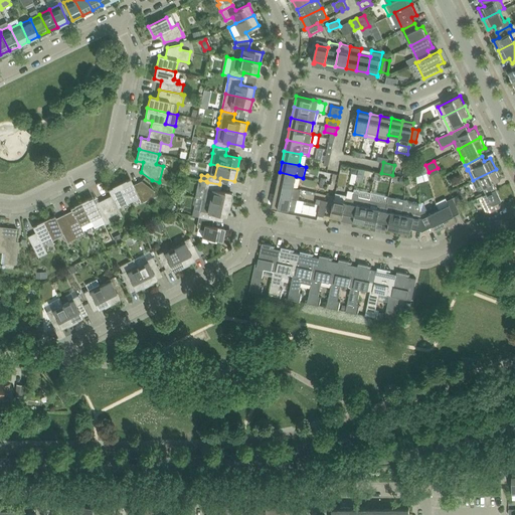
[(416,170),(416,176),(427,173),(424,166),(416,170)]
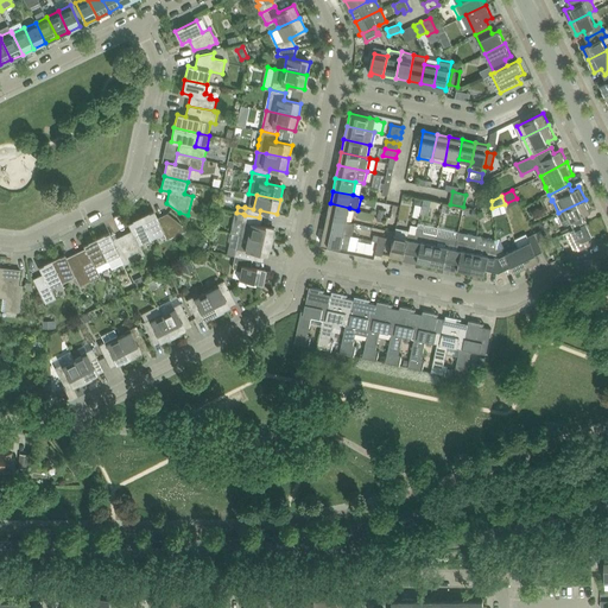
[(519,203),(517,198),(506,203),(508,208),(519,203)]
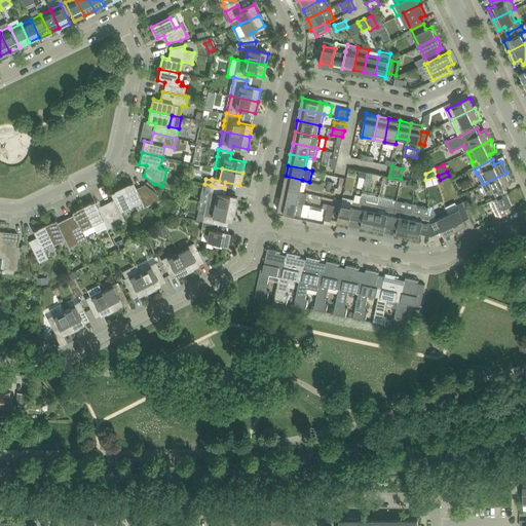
[(506,173),(483,184),(487,192),(488,193),(490,194),(491,193),(493,198),(508,191),(505,186),(512,183),(506,173)]
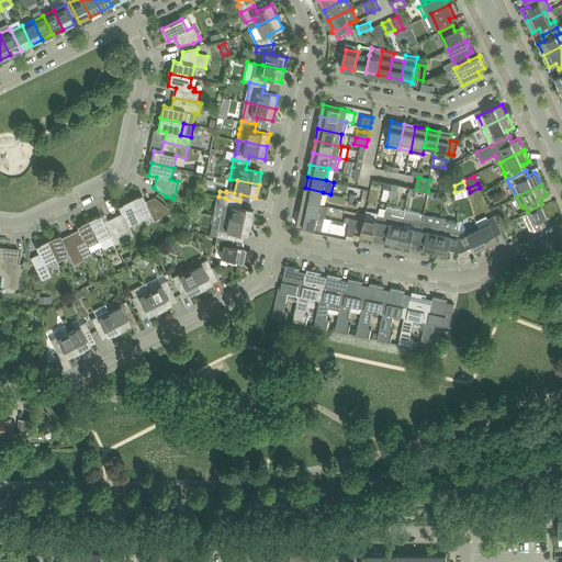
[(397,192),(391,191),(389,199),(397,200),(400,186),(398,186),(397,192)]
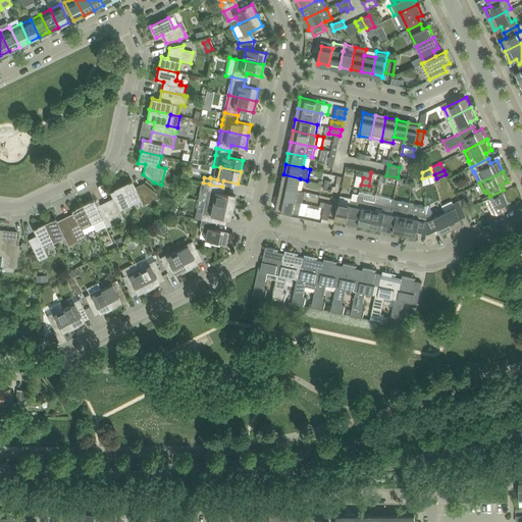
[(283,174),(281,186),(298,190),(300,178),(283,174)]
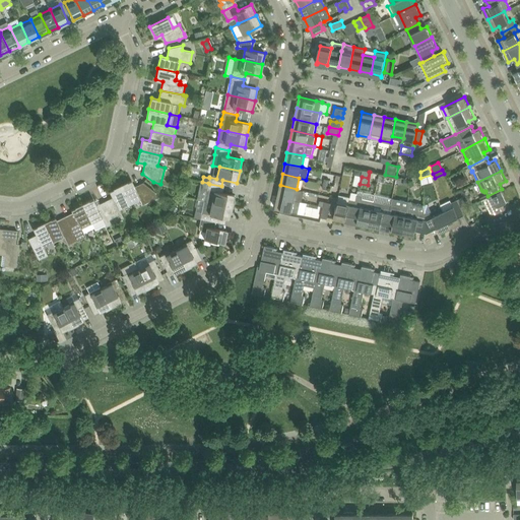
[(434,182),(432,175),(420,178),(421,185),(434,182)]
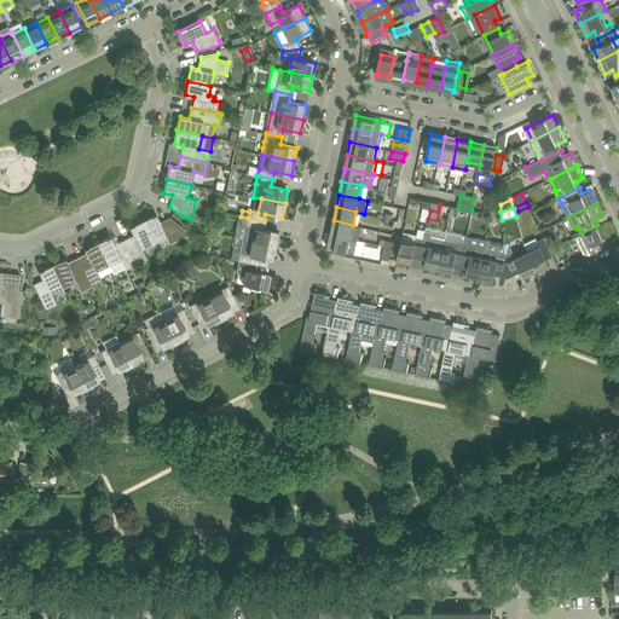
[(156,214),(144,220),(155,242),(167,236),(169,243),(187,235),(184,227),(171,217),(160,223),(156,214)]
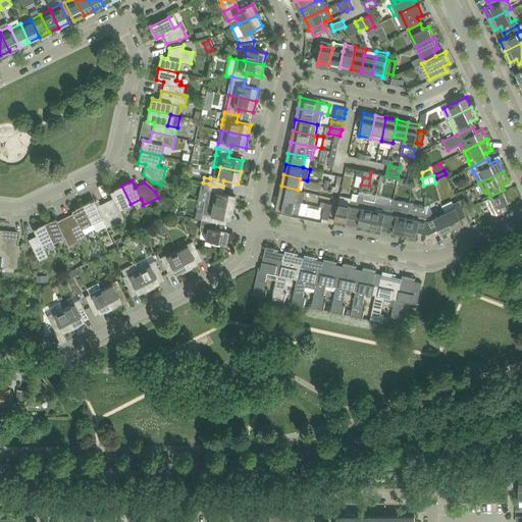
[(209,184),(205,202),(207,202),(232,208),(236,196),(221,193),(222,187),(210,185),(209,184)]
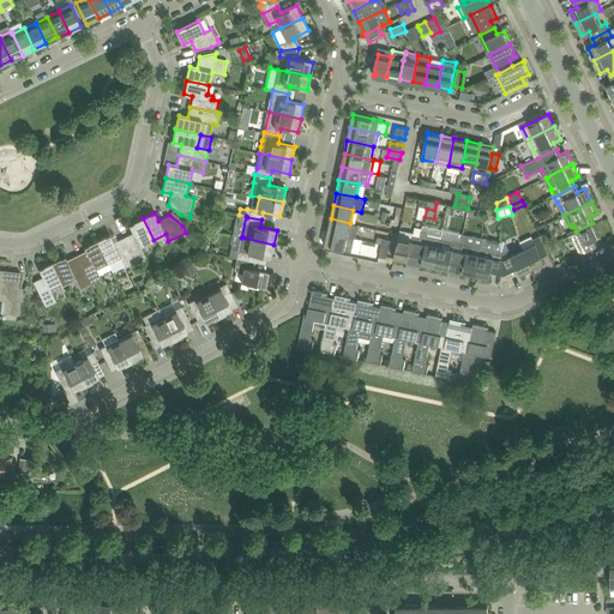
[(133,233),(124,238),(136,263),(146,257),(142,246),(154,240),(143,218),(130,226),(133,233)]
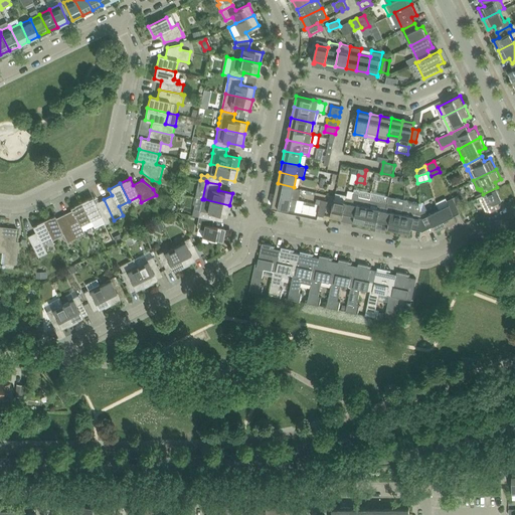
[(278,183),(275,194),(292,198),(298,199),(300,188),(294,187),(278,183)]
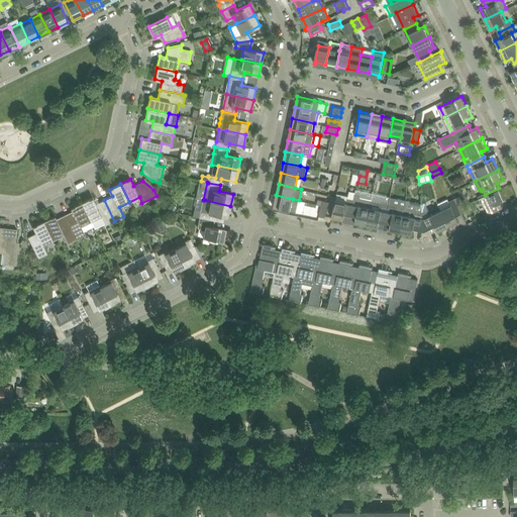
[(485,195),(479,198),(481,203),(485,203),(489,213),(503,206),(500,201),(504,199),(499,188),(485,195)]
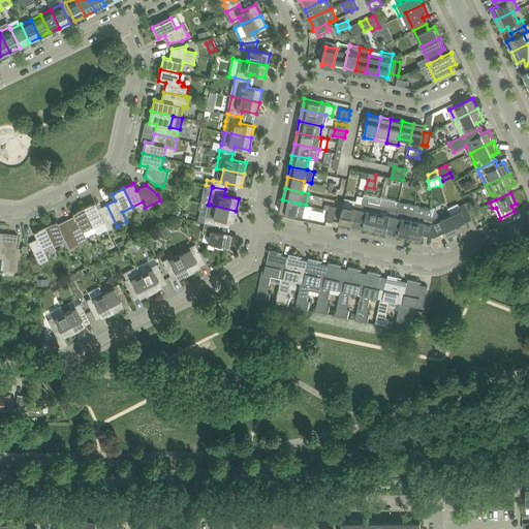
[(364,197),(363,198),(369,199),(369,203),(380,205),(381,198),(364,194),(364,197)]
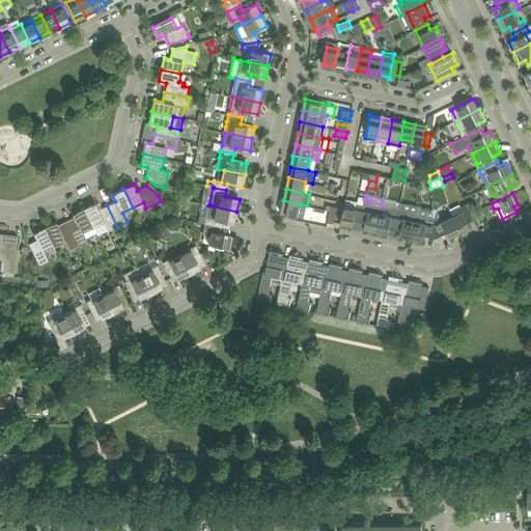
[(355,216),(361,217),(363,204),(357,203),(358,200),(346,198),(340,223),(353,225),(355,216)]
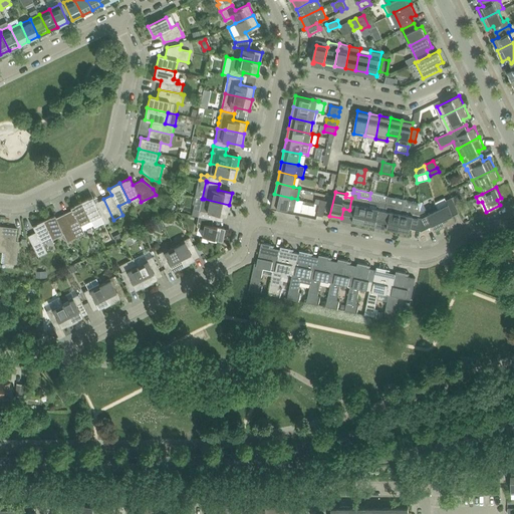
[(351,198),(349,210),(354,211),(354,214),(352,221),(364,223),(369,199),(358,197),(358,194),(352,193),(351,198)]
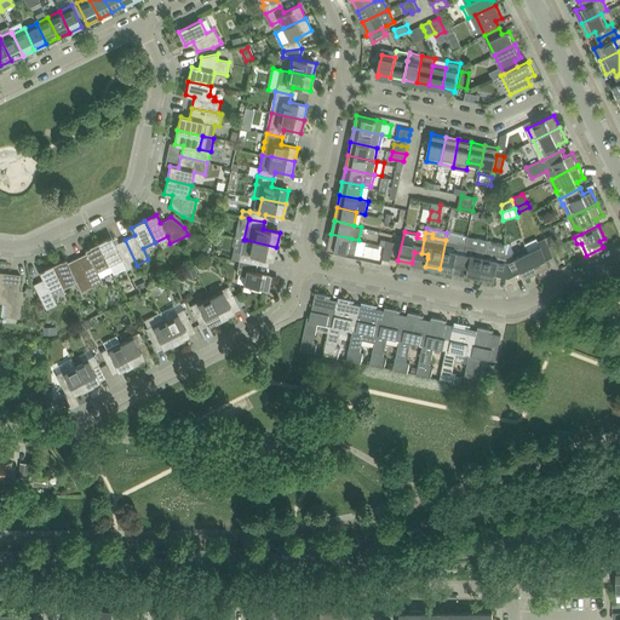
[(468,237),(447,233),(446,240),(459,242),(459,241),(466,244),(468,237)]
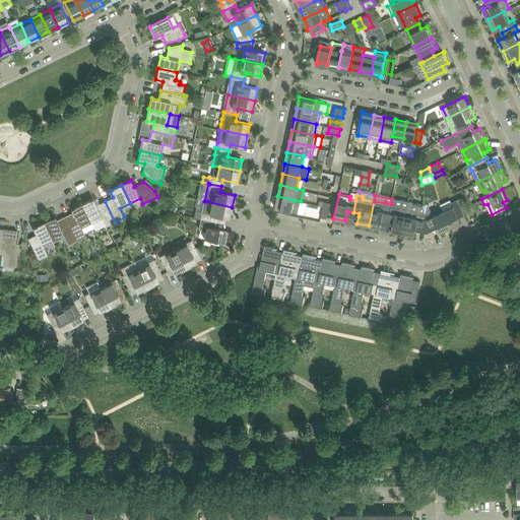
[(295,200),(277,196),(275,207),(298,212),(301,201),(295,200)]
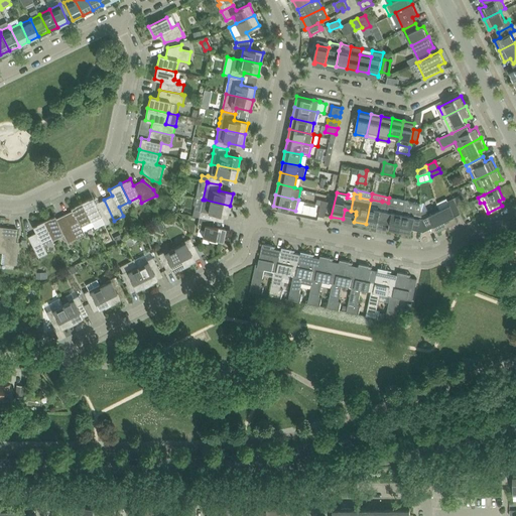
[(460,209),(465,206),(460,195),(454,198),(460,209)]
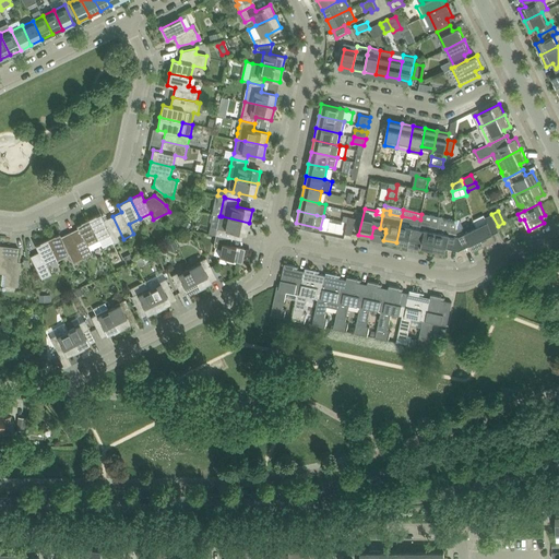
[(100,214),(88,219),(98,239),(109,234),(114,244),(123,239),(113,216),(104,221),(100,214)]
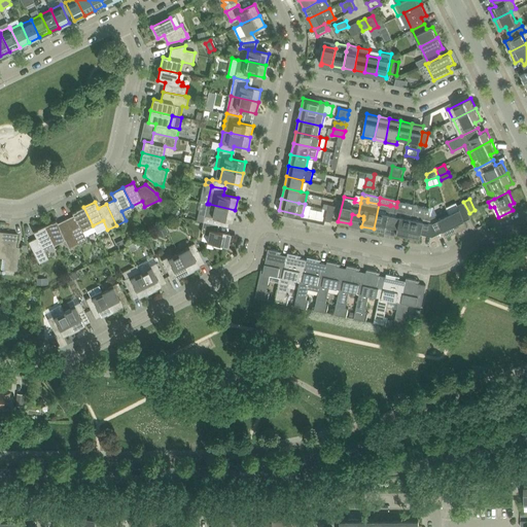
[(415,205),(397,202),(396,207),(406,209),(408,212),(407,217),(413,218),(414,211),(415,205)]
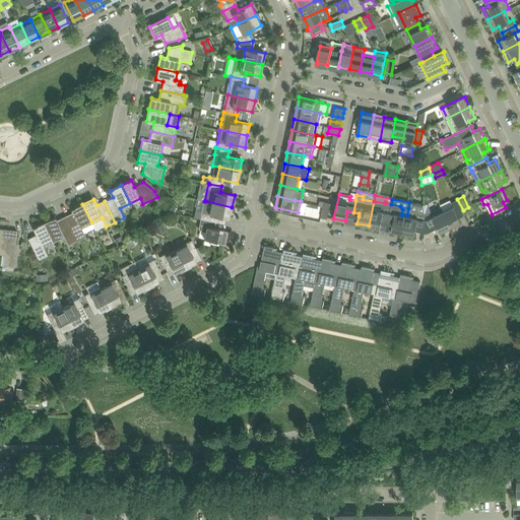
[(464,213),(463,210),(457,199),(452,202),(453,205),(443,210),(451,228),(462,222),(459,215),(464,213)]
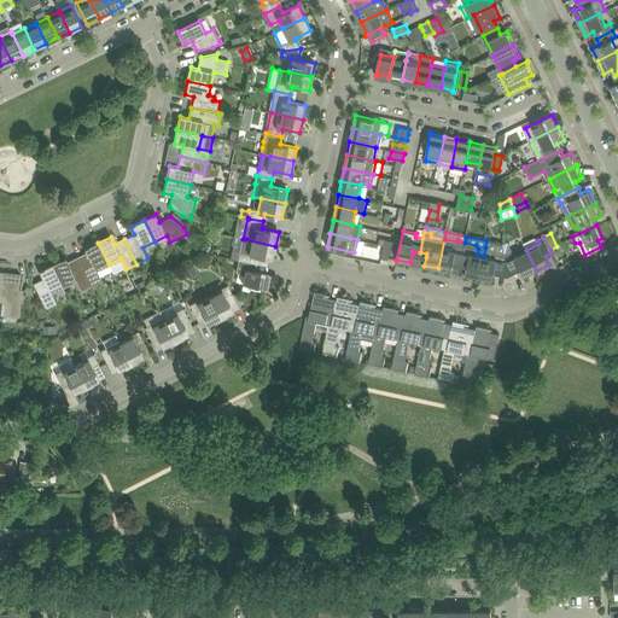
[(526,250),(538,244),(537,240),(536,238),(524,244),(524,246),(526,250)]
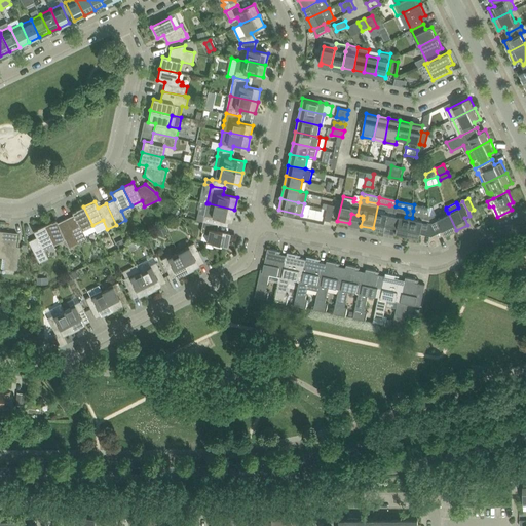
[(196,220),(202,221),(217,224),(218,218),(232,221),(234,210),(209,203),(207,203),(204,214),(198,213),(196,220)]
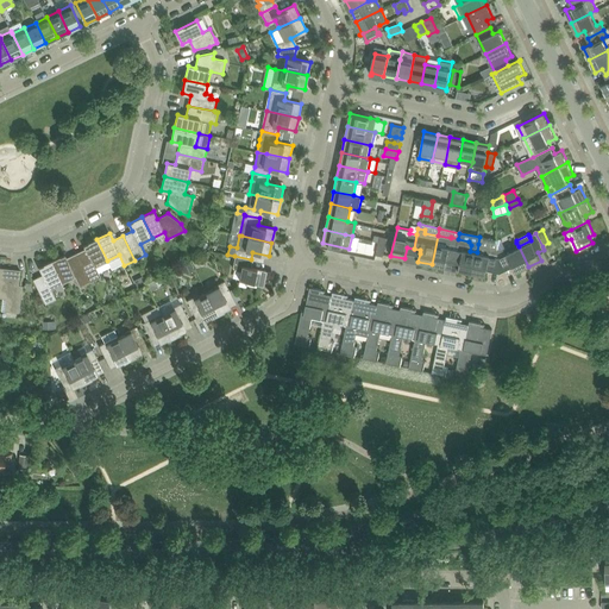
[(360,238),(352,236),(349,249),(357,251),(360,238)]
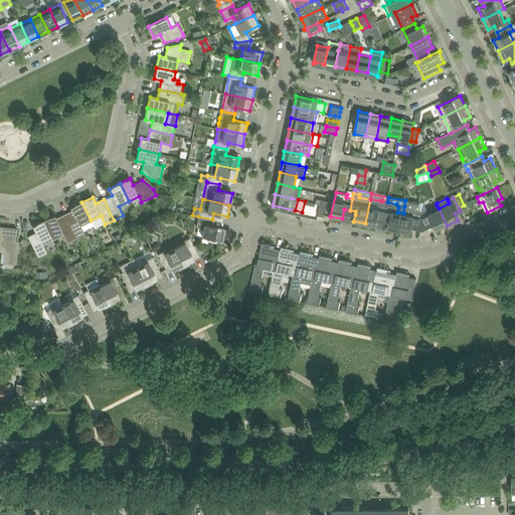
[(321,204),(320,204),(318,215),(324,216),(328,200),(322,199),(321,204)]
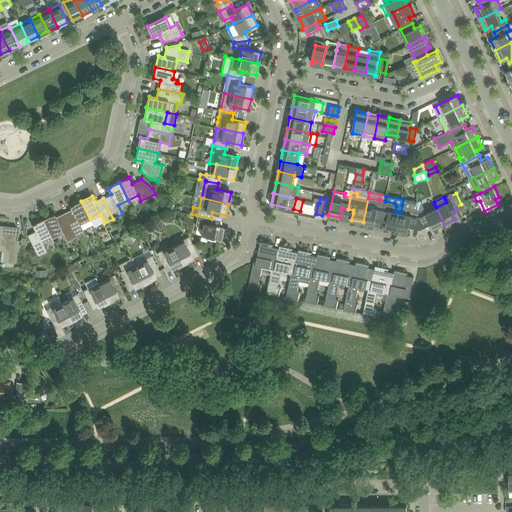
[(376,215),(382,216),(385,201),(379,199),(379,200),(368,198),(363,222),(374,225),(376,215)]
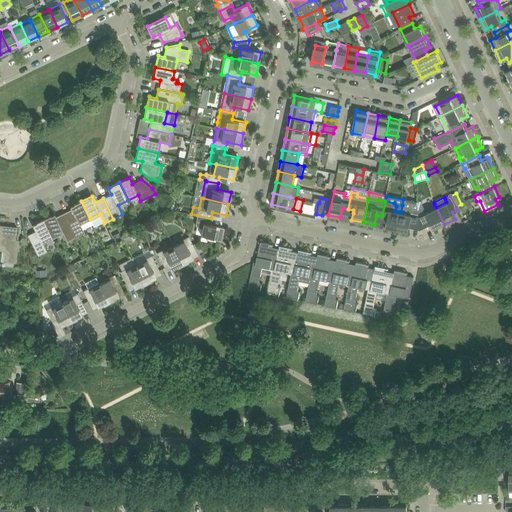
[(418,202),(403,199),(402,205),(413,207),(413,209),(418,209),(418,202)]
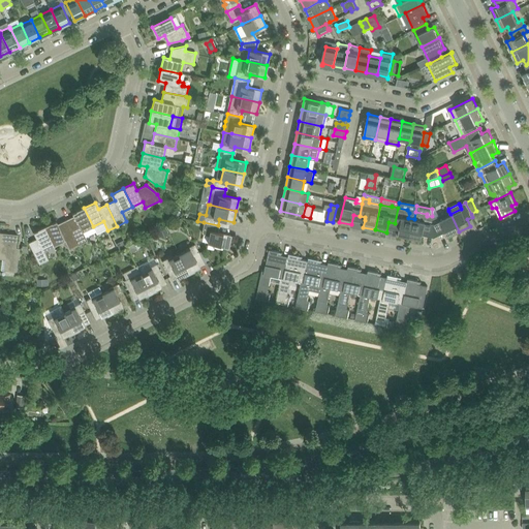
[(71,217),(66,220),(79,245),(88,241),(86,238),(86,237),(95,231),(93,226),(84,208),(73,213),(74,216),(72,218),(71,217)]
